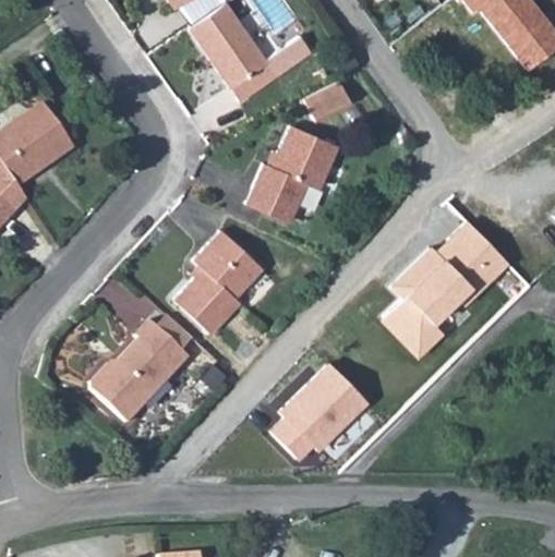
[(189,0),(168,0),(176,10),(189,0)]
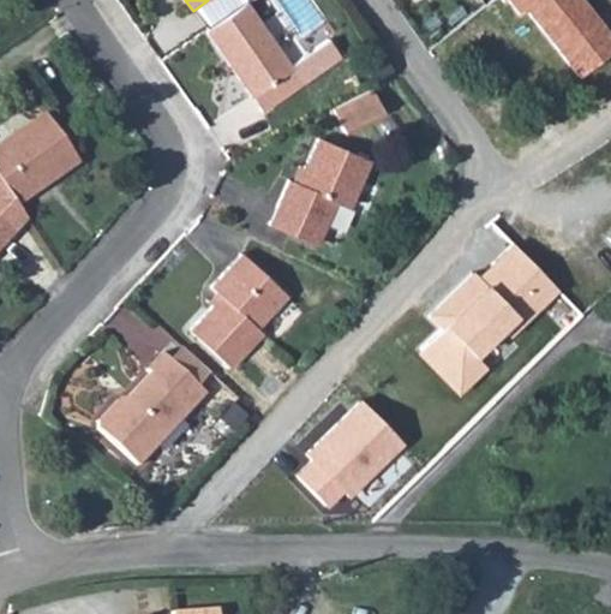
[(610,34),(585,0),(510,0),(522,15),(528,10),(579,76),(610,52),(610,34)]
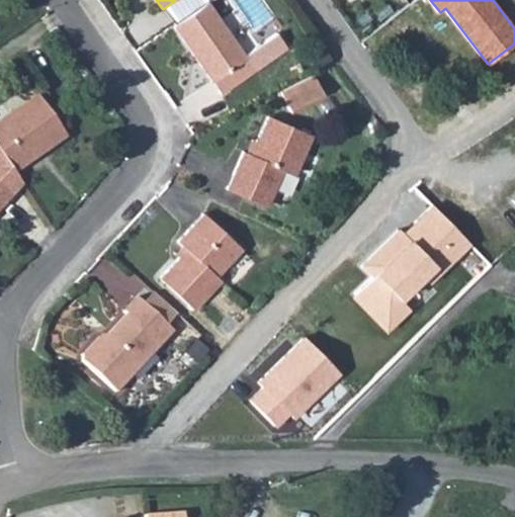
[(223,95),(289,49),(278,33),(246,56),(208,2),(175,26),(223,95)]
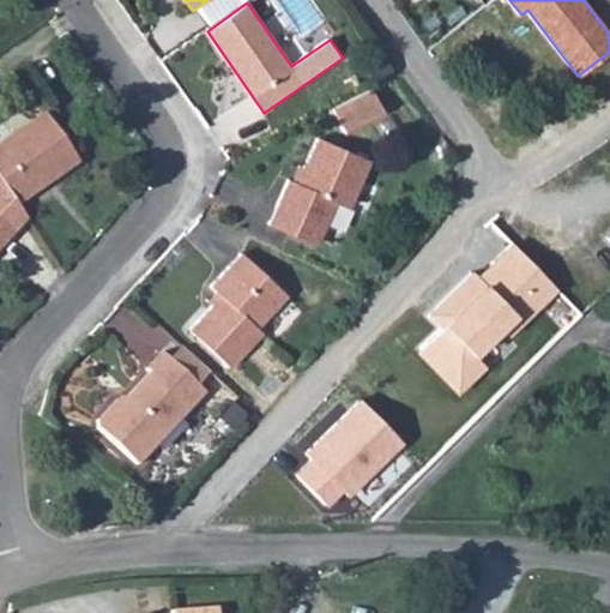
[(346,134),(387,113),(374,86),(333,108),(346,134)]
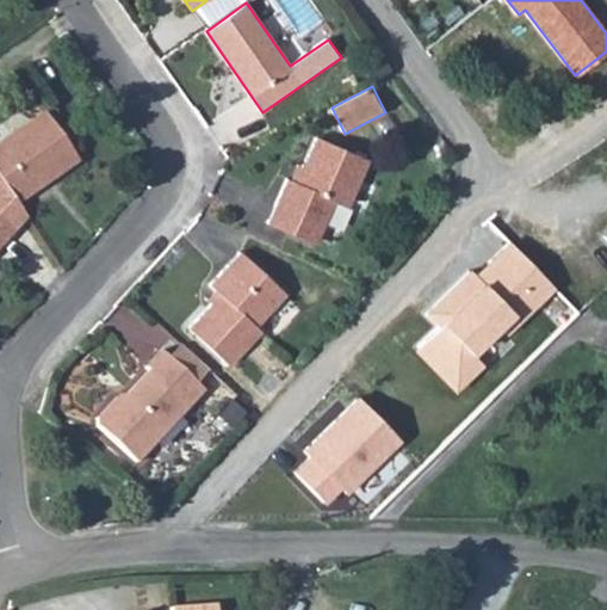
[(0,147),(0,178),(19,207),(80,162),(47,115),(0,147)]
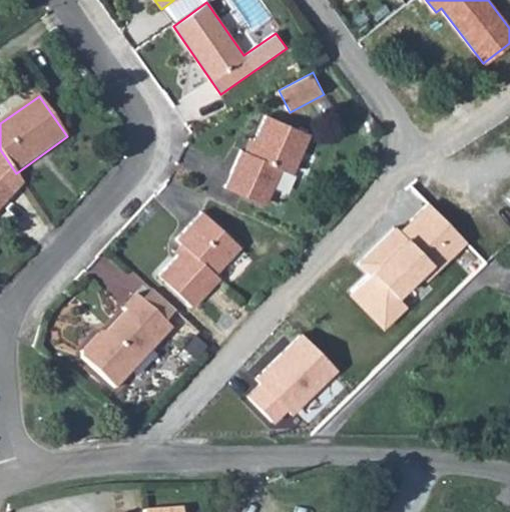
[(250,154),(242,150),(226,187),(266,205),(282,168),(294,173),(310,134),(268,115),(250,154)]
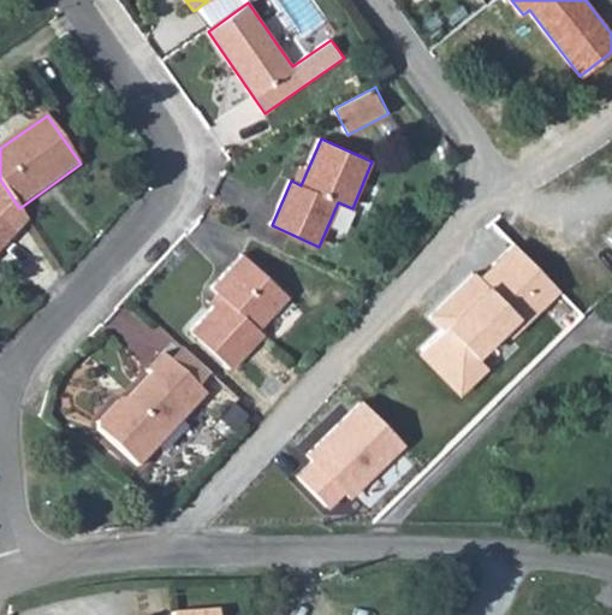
[(0,252),(17,235),(0,219),(0,252)]
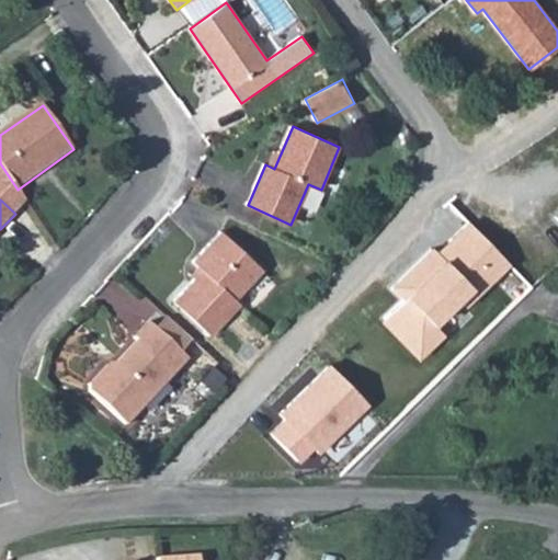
[(439,244),(395,285),(409,299),(388,320),(425,358),(452,331),(444,323),(466,301),(471,306),(517,261),(474,217),(444,249),(439,244)]
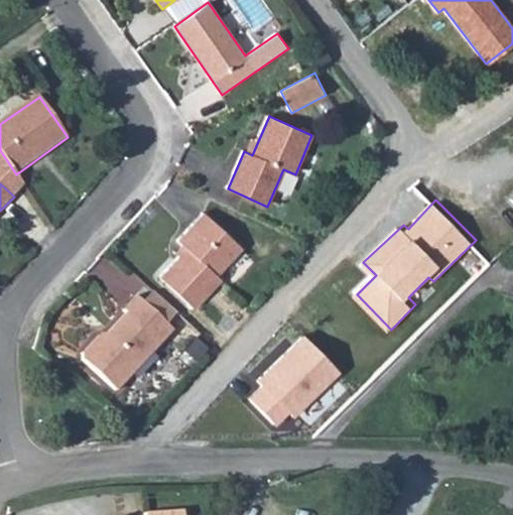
[(178,241),(187,250),(161,278),(195,308),(222,279),(217,276),(242,249),(205,214),(178,241)]
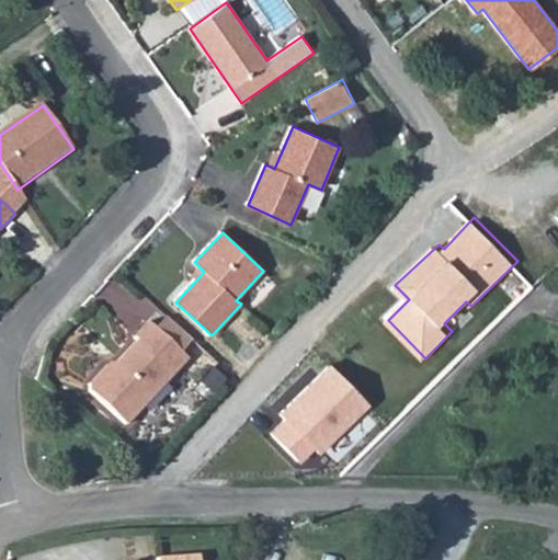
[(239,297),(250,310),(275,288),(264,275),(239,297)]
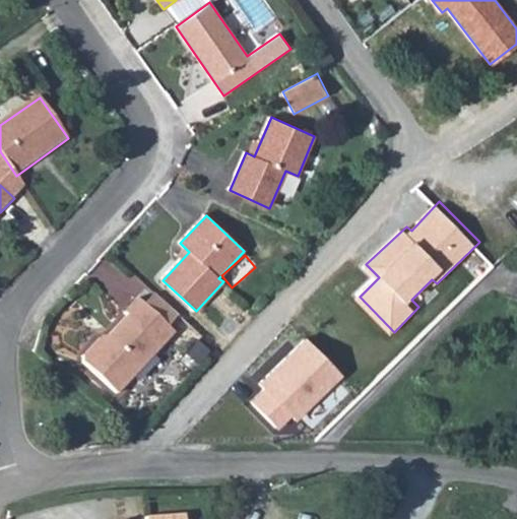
[(109,339),(103,339),(85,358),(85,365),(119,395),(175,334),(138,300),(126,314),(129,317),(109,339)]
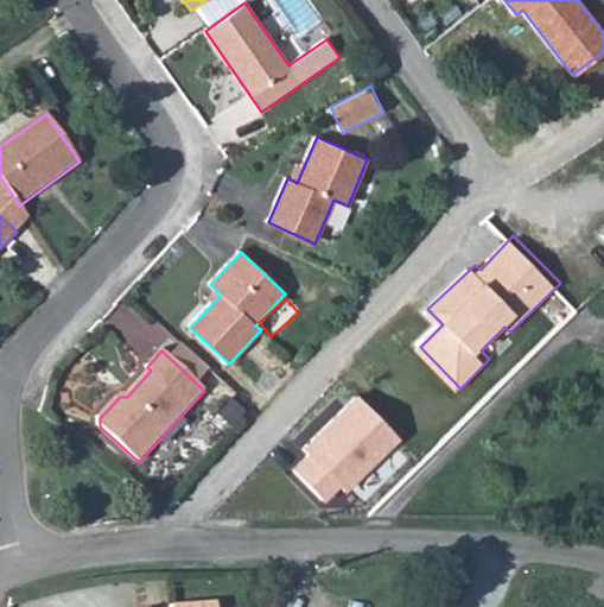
[(362,387),(307,440),(315,449),(297,466),(329,497),(344,482),(353,489),(411,438),(362,387)]
